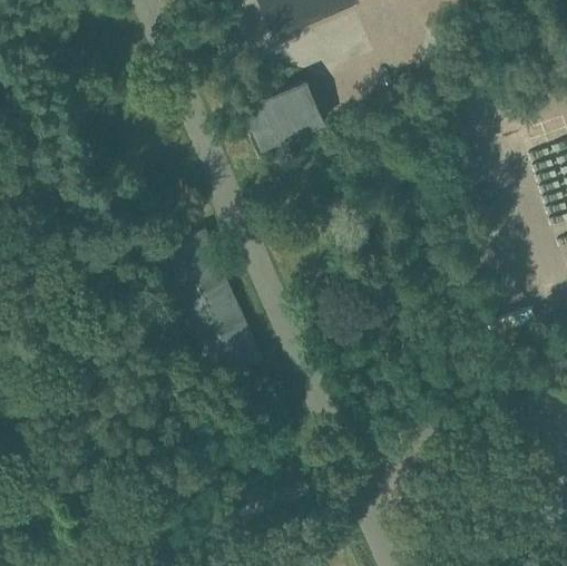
[(360,3),(358,0),(260,0),(277,38),(360,3)]
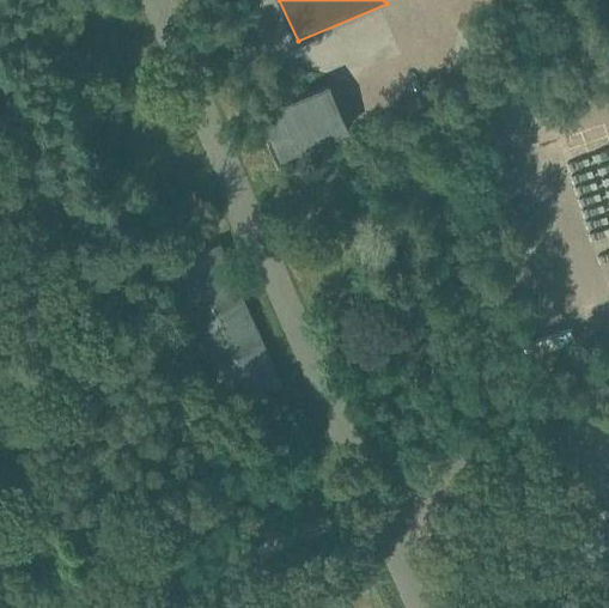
[(349,135),(330,91),(265,120),(284,164),(349,135)]
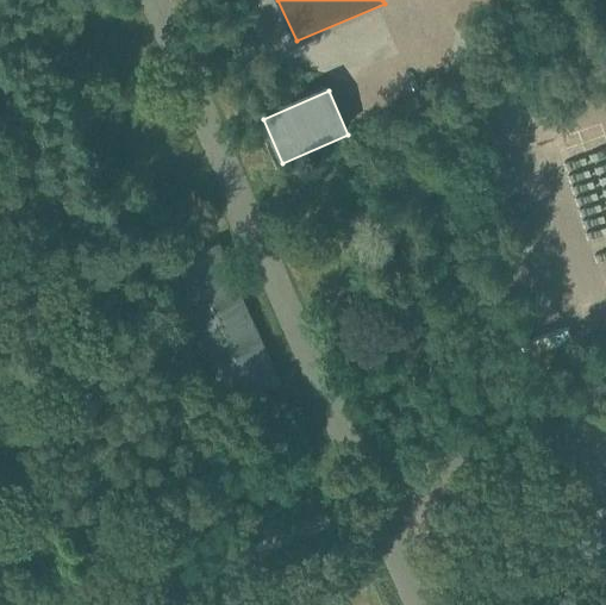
[(282,386),(220,249),(201,257),(194,239),(176,248),(183,264),(166,273),(227,411),(282,386)]
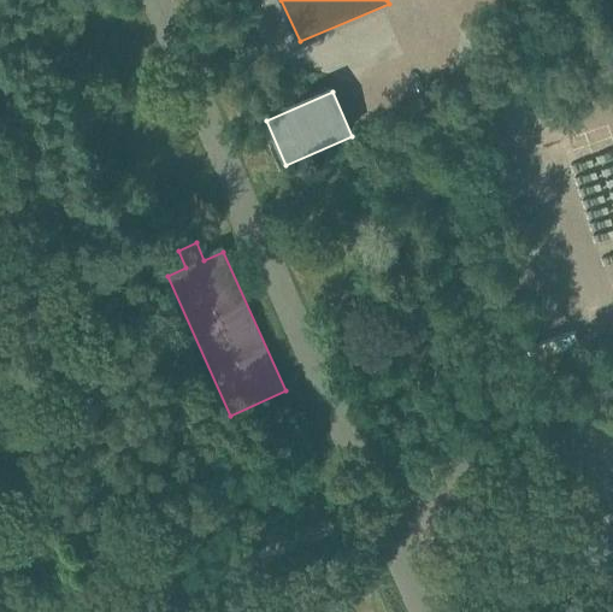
[(137,258),(146,277),(158,271),(149,252),(137,258)]
